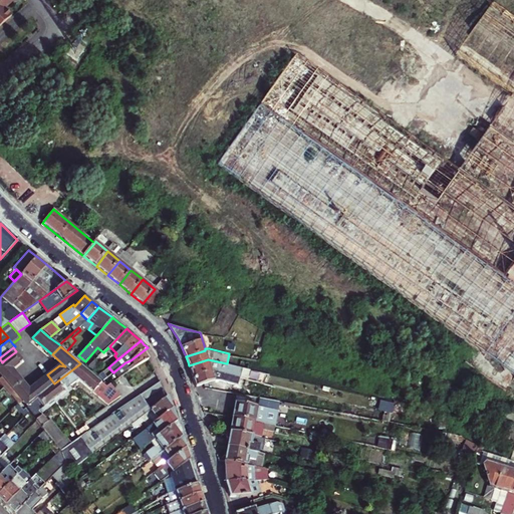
[(131,370),(132,370),(149,358),(146,354),(144,350),(131,360),(125,362),(114,371),(118,378),(131,370)]
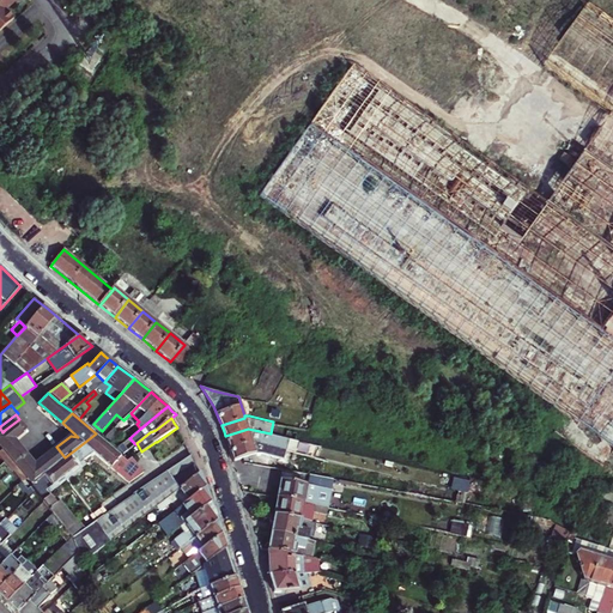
[(19,419),(5,430),(12,439),(13,439),(28,429),(19,419)]
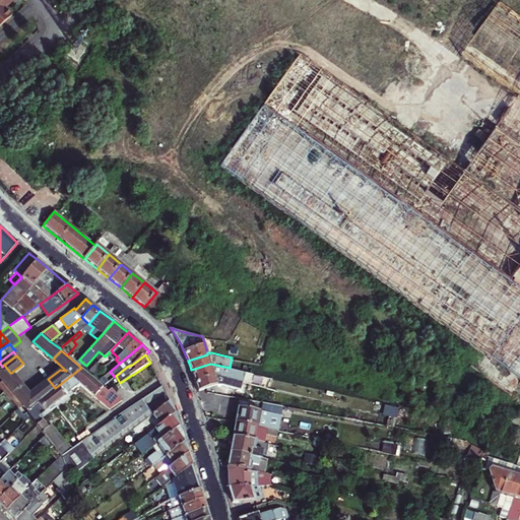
[(230,368),(210,364),(191,370),(193,375),(194,380),(213,374),(243,380),(245,371),(241,370),(230,368)]
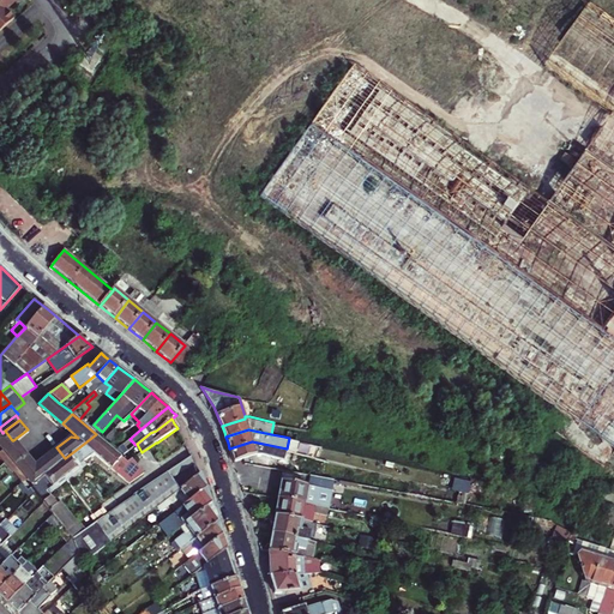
[(0,445),(1,447),(12,440),(5,431),(2,433),(0,434),(0,445)]
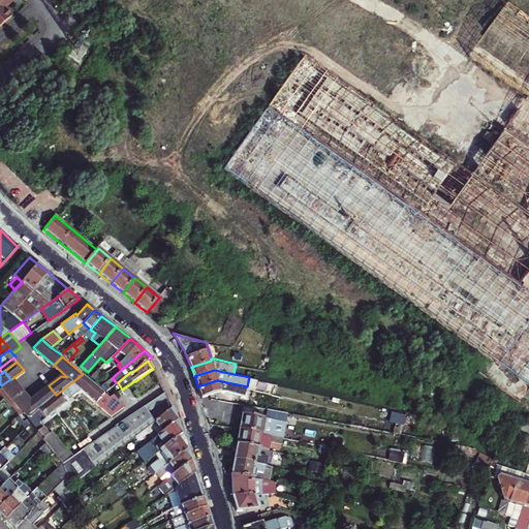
[(72,398),(82,390),(113,417),(121,412),(116,402),(111,398),(105,394),(83,374),(64,389),(72,398)]
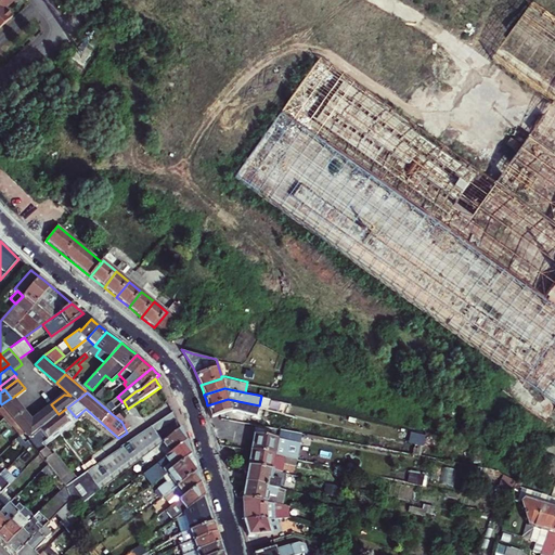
[(270,398),(261,396),(259,405),(267,408),(270,398)]
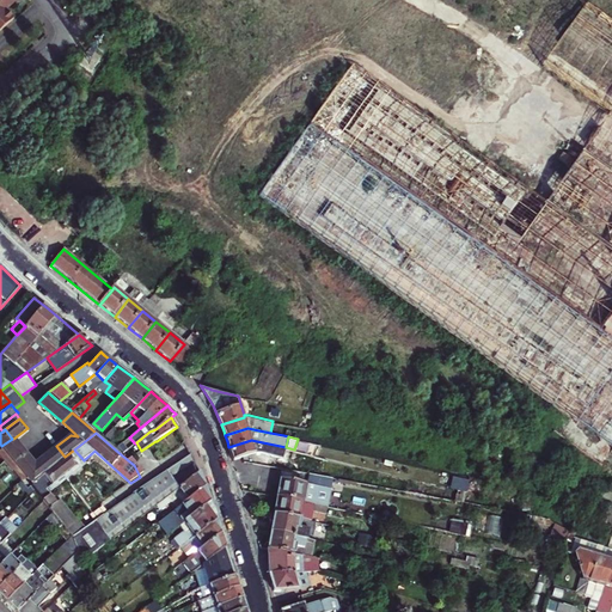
[(24,452),(13,439),(12,439),(1,446),(4,448),(0,451),(0,453),(5,460),(8,464),(24,452)]
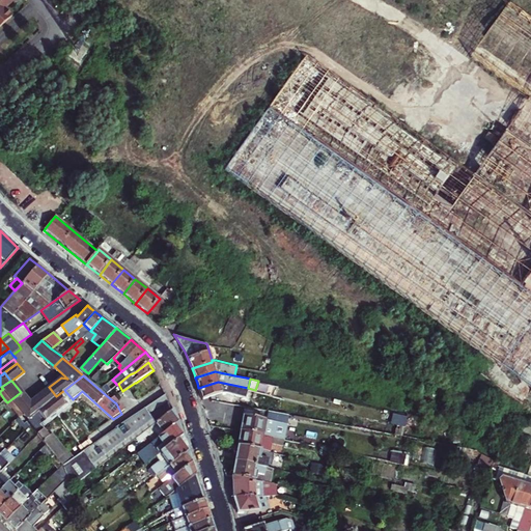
[(468,385),(460,381),(457,386),(464,390),(468,385)]
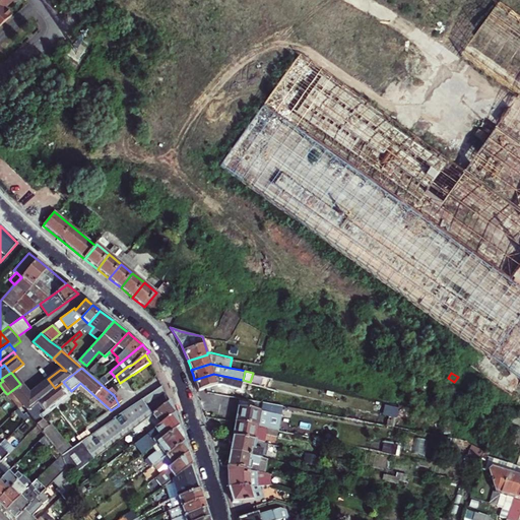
[(213,374),(194,380),(196,385),(198,389),(210,386),(216,384),(241,389),(243,380),(213,374)]
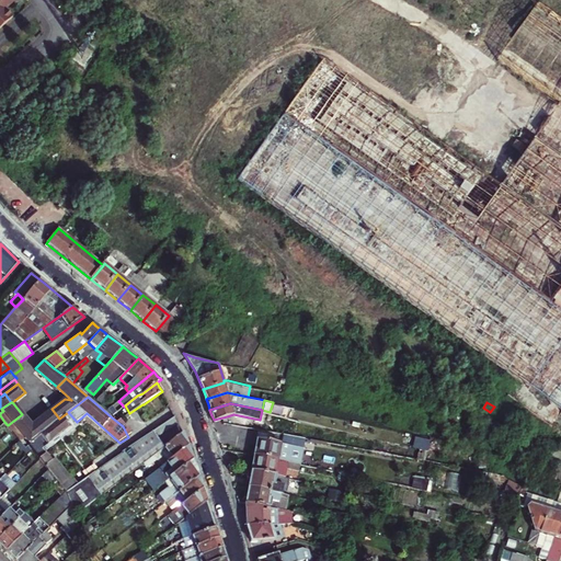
[(52,409),(31,425),(39,436),(59,419),(52,409)]
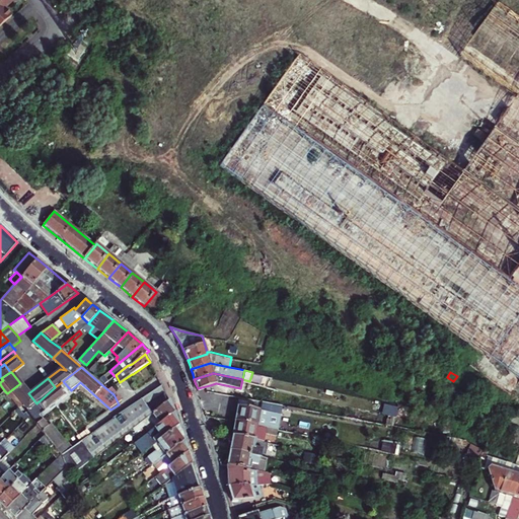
[(41,414),(71,390),(63,381),(55,387),(36,403),(26,411),(29,414),(33,419),(36,423),(45,434),(53,443),(61,454),(72,447),(74,446),(68,438),(67,439),(53,421),(49,425),(44,418),(41,414)]
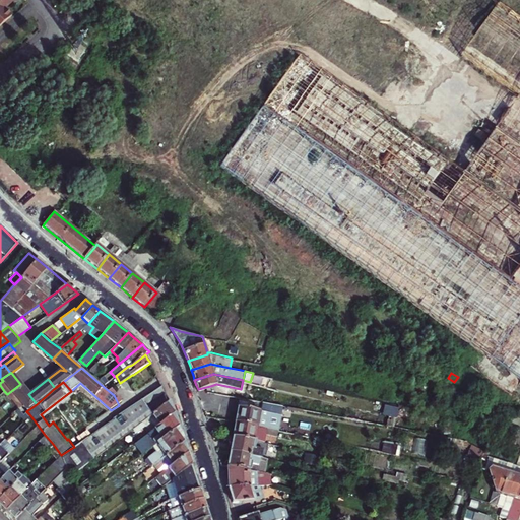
[(28,394),(20,384),(7,394),(17,407),(20,404),(26,411),(37,404),(28,394)]
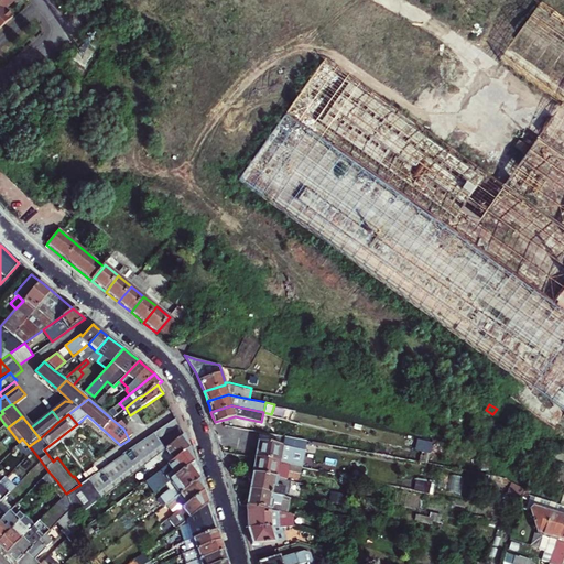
[(128,416),(118,424),(123,429),(129,440),(136,435),(139,433),(128,416)]
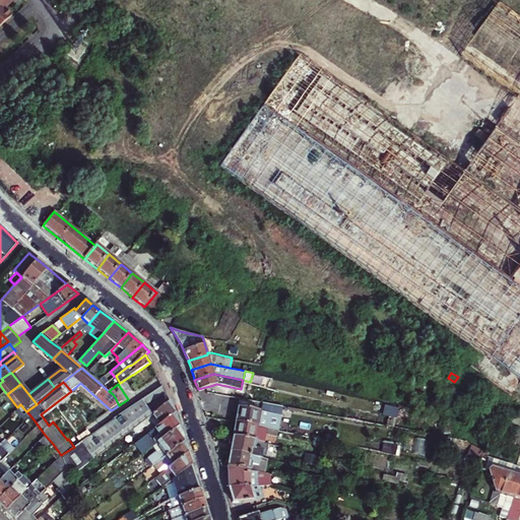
[(116,417),(105,426),(74,447),(72,448),(61,455),(66,468),(69,476),(133,429),(148,417),(145,413),(142,409),(164,395),(160,388),(124,413),(117,418),(116,417)]
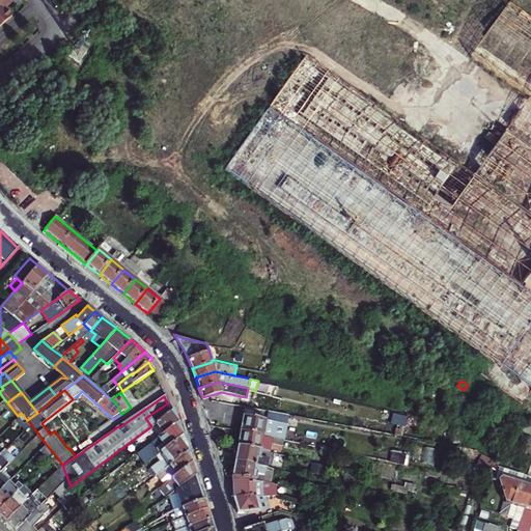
[(285,438),(289,414),(269,410),(268,419),(244,415),(243,422),(242,429),(285,438)]
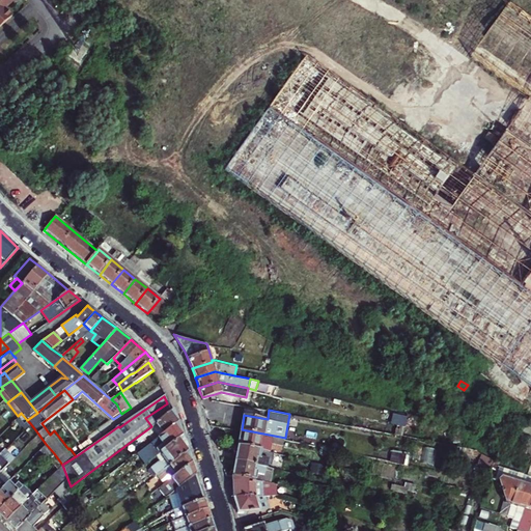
[(163,435),(176,424),(174,418),(172,411),(151,426),(136,438),(138,441),(148,434),(148,435),(156,429),(154,427),(157,425),(163,435)]
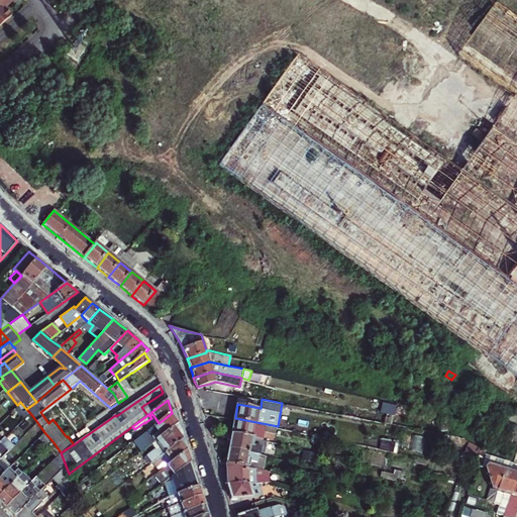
[(146,448),(149,445),(177,426),(175,420),(172,413),(159,423),(138,437),(146,448)]
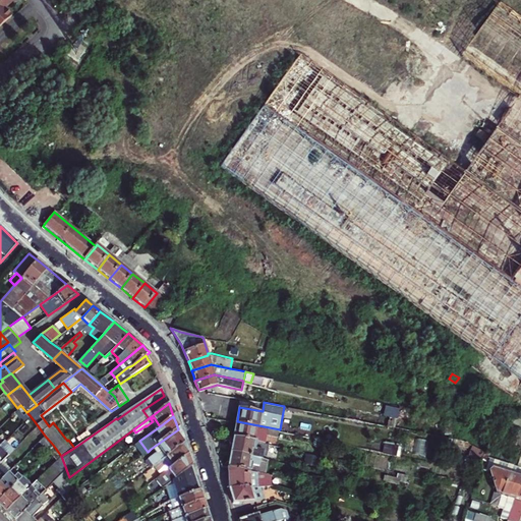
[(235,429),(234,437),(256,441),(257,441),(267,442),(268,433),(279,435),(280,429),(237,421),(235,429)]
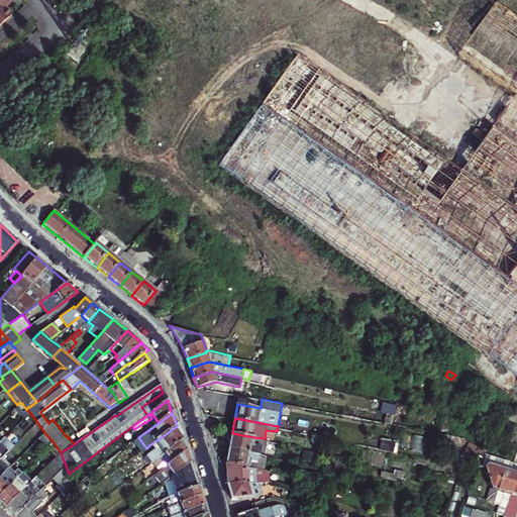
[(31,427),(39,437),(44,432),(36,421),(31,427)]
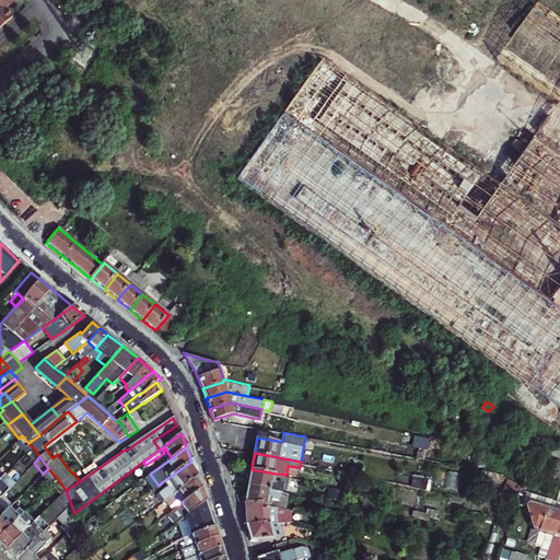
[(174,493),(196,477),(194,470),(191,462),(162,482),(166,488),(154,497),(160,503),(164,501),(174,493)]
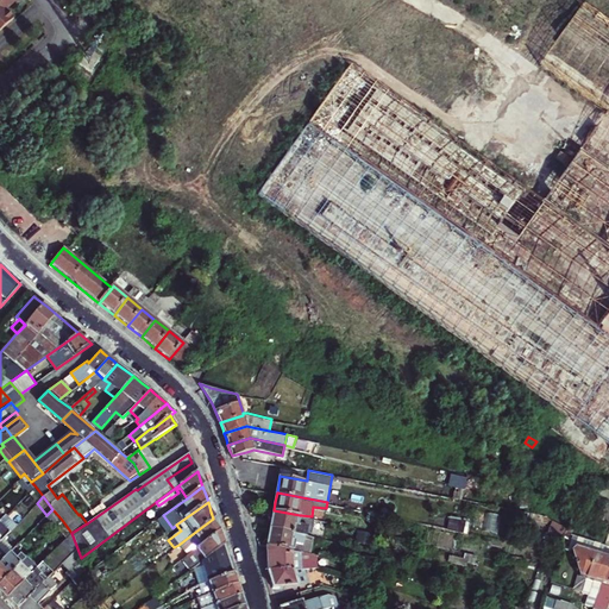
[(596,503),(592,516),(602,520),(606,507),(596,503)]
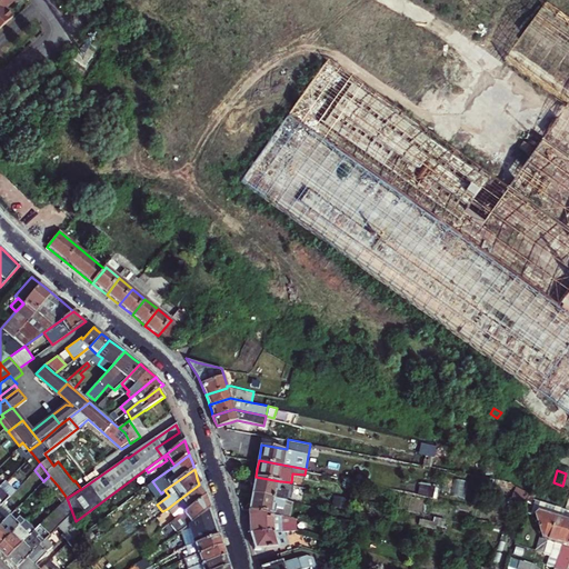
[(49,476),(43,481),(33,492),(37,496),(47,485),(52,491),(58,486),(49,476)]
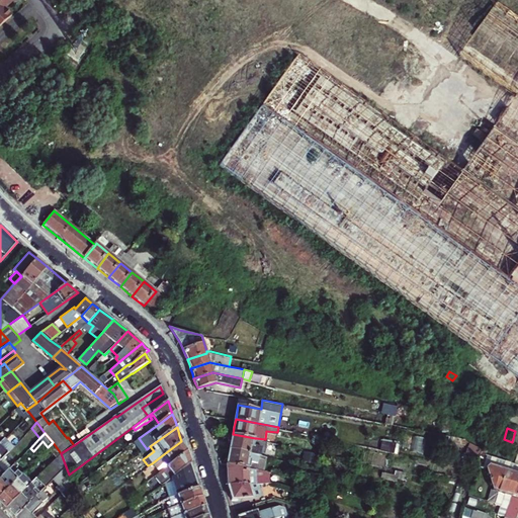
[(255,438),(233,434),(232,441),(231,448),(251,451),(252,446),(255,446),(256,438),(255,438)]
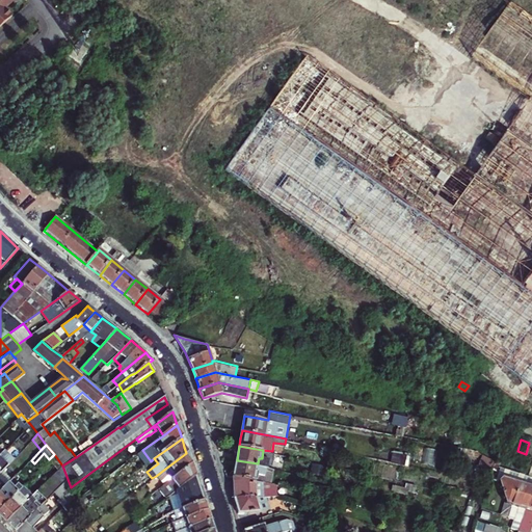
[(0,472),(1,472),(14,458),(5,449),(0,454),(0,472)]
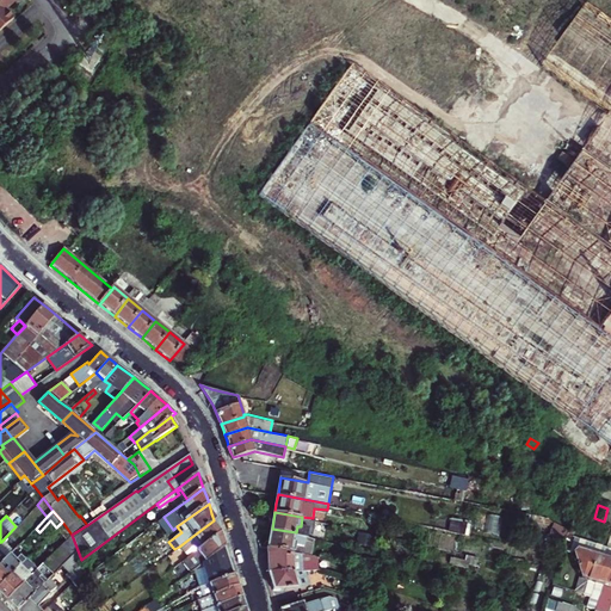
[(214,520),(190,538),(197,549),(218,534),(216,528),(214,520)]
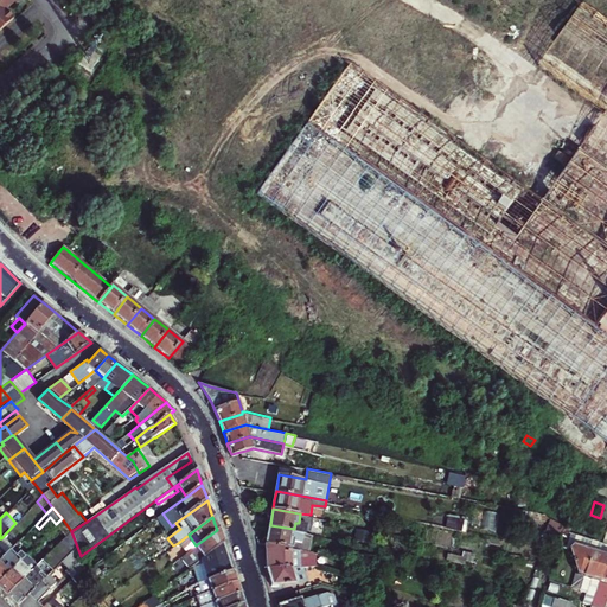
[(71,531),(62,518),(56,524),(66,537),(71,531)]
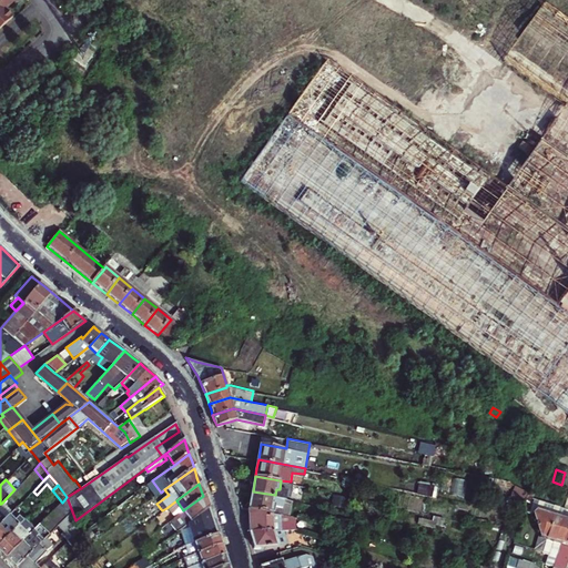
[(251,500),(250,508),(267,511),(274,513),(291,515),(294,499),(275,495),(253,492),(251,500)]
